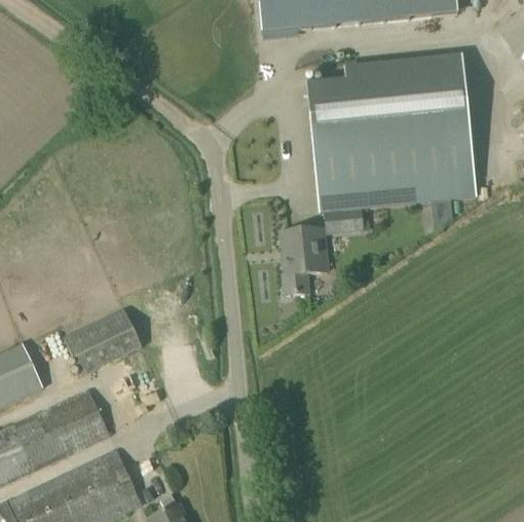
[(259,0),(263,33),(313,28),(458,13),(456,0),(259,0)]
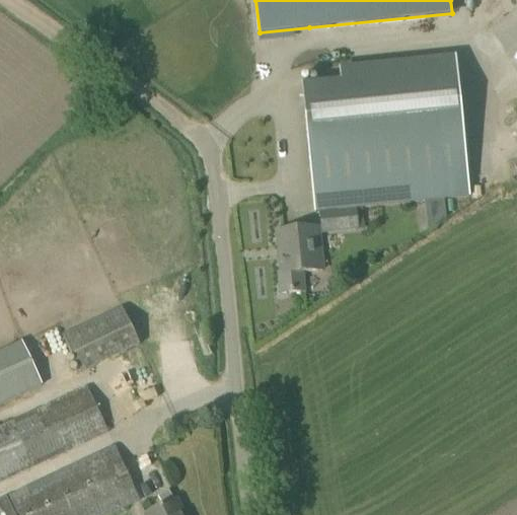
[(516,4),(492,18),(509,49),(516,62),(516,4)]
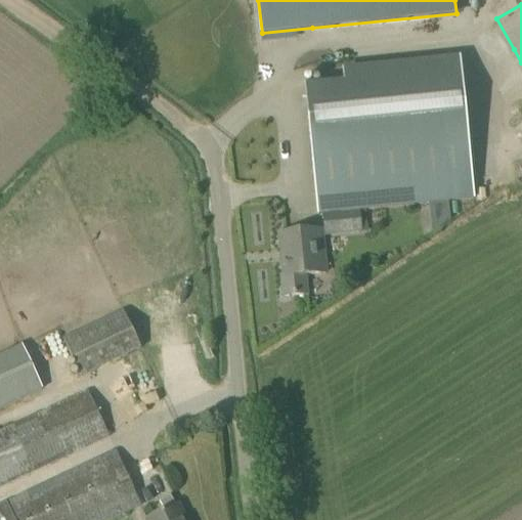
[(306,84),(319,212),(477,197),(464,74),(347,86),(347,80),(306,84)]
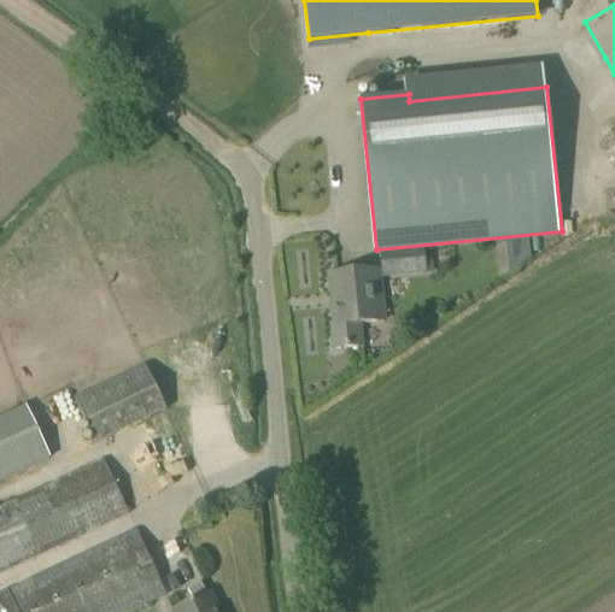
[(435,268),(433,246),(382,251),(385,274),(435,268)]
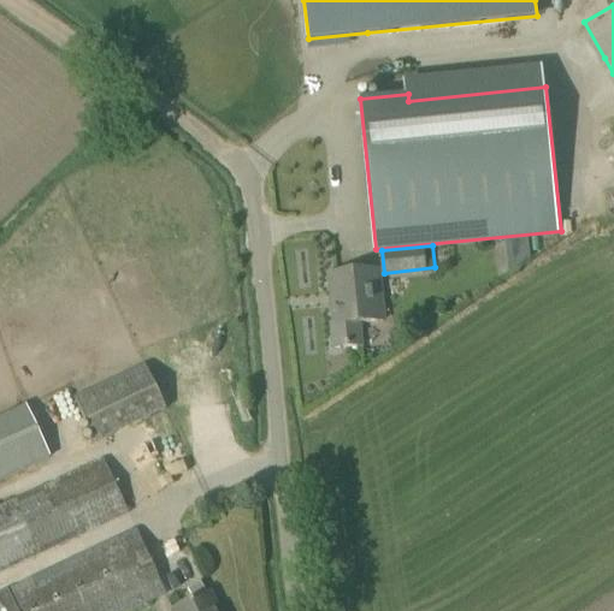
[(362,343),(360,320),(385,318),(379,267),(331,272),(336,321),(334,321),(336,345),(362,343)]
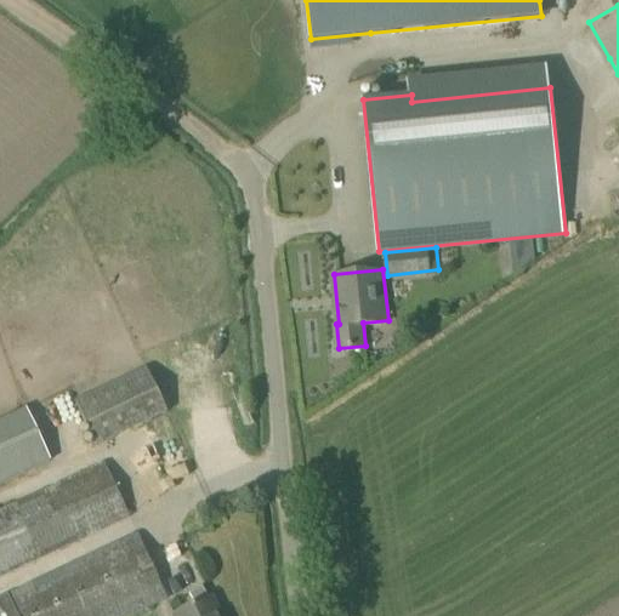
[(435,313),(418,325),(424,332),(439,320),(435,313)]
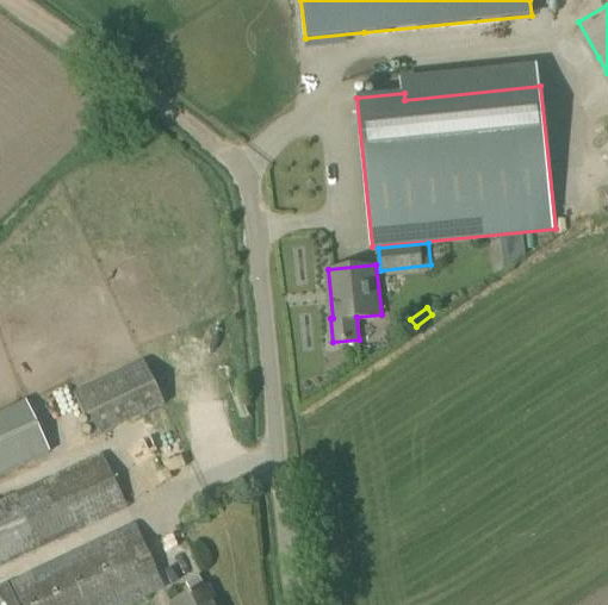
[(97,435),(166,403),(144,359),(75,392),(97,435)]
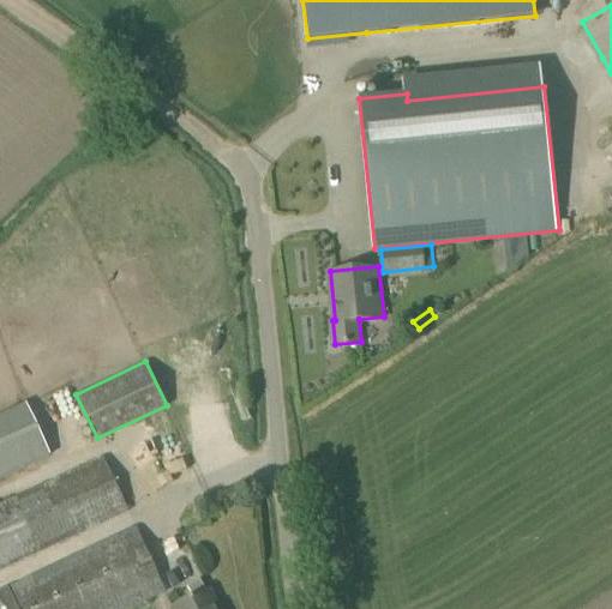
[(0,477),(53,453),(29,402),(0,414),(0,477)]
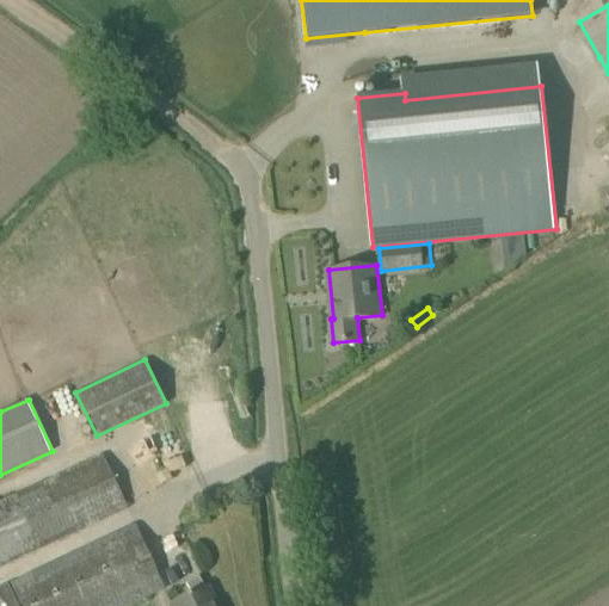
[(0,566),(129,505),(105,453),(0,502),(0,566)]
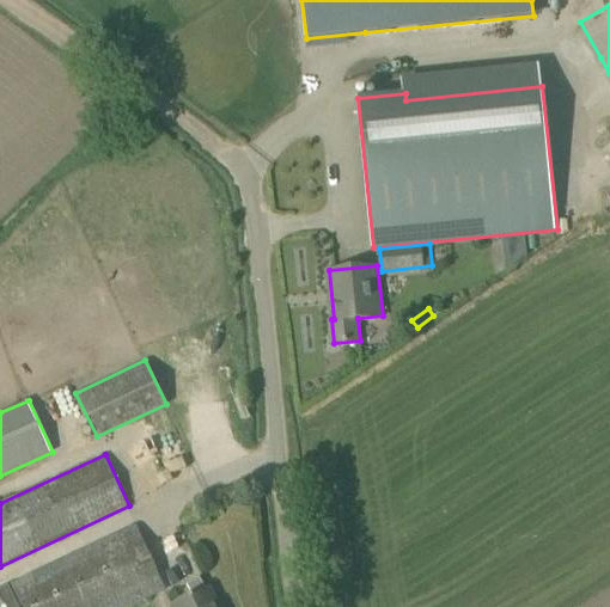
[(0,606),(121,606),(168,586),(138,523),(0,587),(0,606)]
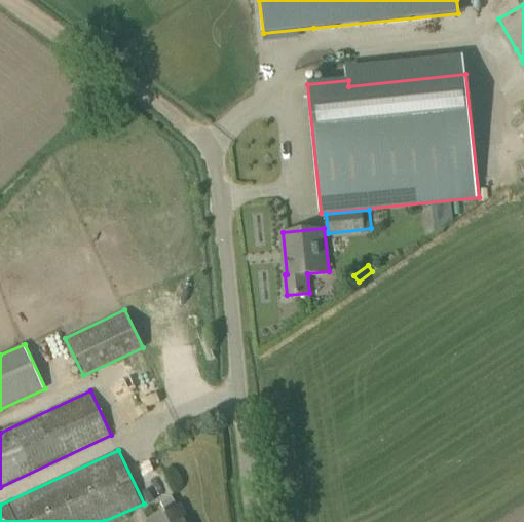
[(150,519),(151,521),(188,521),(181,505),(150,519)]
